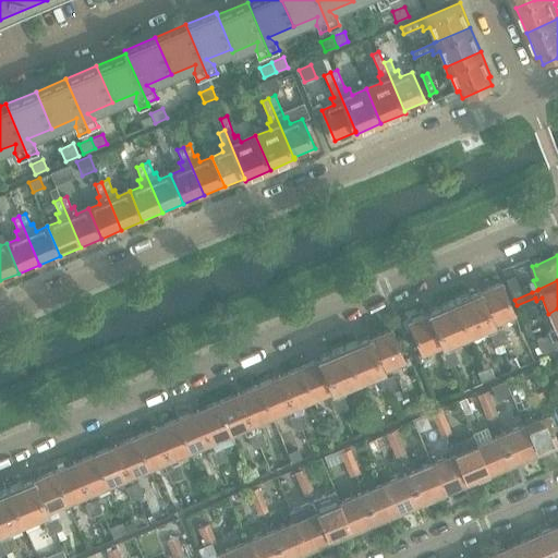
[(480,291),(494,324),(493,325),(494,326),(502,322),(501,318),(513,313),(502,287),(501,282),(480,291)]
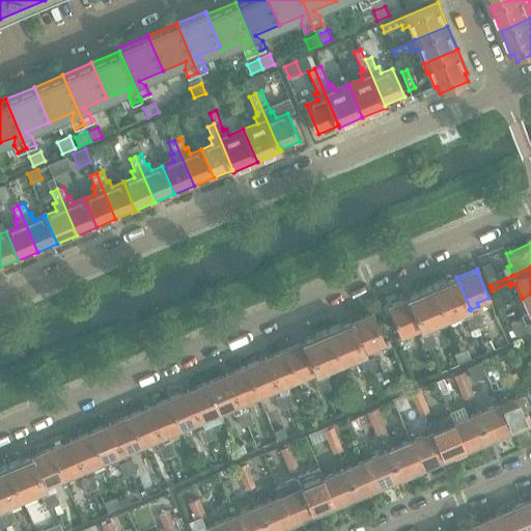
[(504,272),(486,279),(490,285),(506,278),(504,272)]
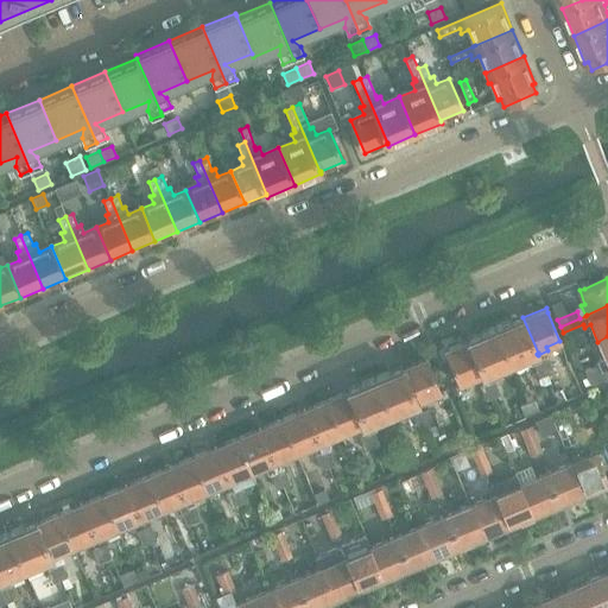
[(523,317),(523,315),(494,327),(511,365),(527,358),(531,365),(534,363),(539,378),(546,374),(540,361),(538,355),(537,354),(538,353),(523,317)]
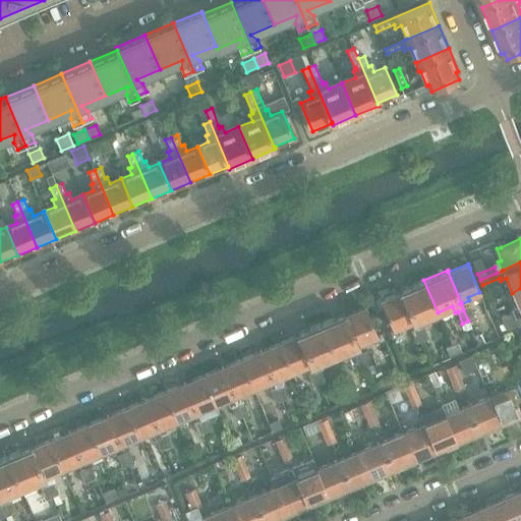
[(423,327),(426,325),(423,319),(438,312),(423,280),(401,290),(401,292),(402,291),(422,341),(428,338),(423,327)]
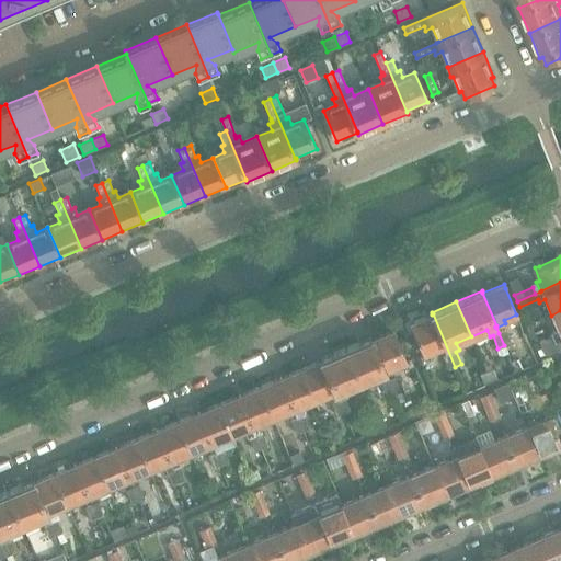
[(560,310),(551,316),(558,331),(551,333),(552,336),(539,342),(542,348),(554,343),(554,342),(560,340),(560,339),(560,310)]
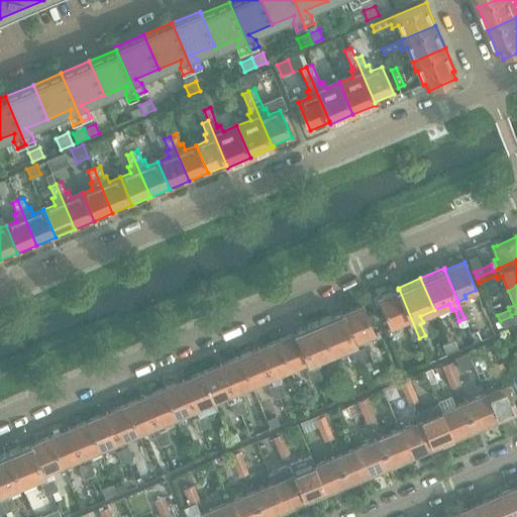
[(398,290),(379,298),(381,302),(391,326),(402,321),(406,330),(409,329),(414,340),(419,338),(399,289),(398,290)]
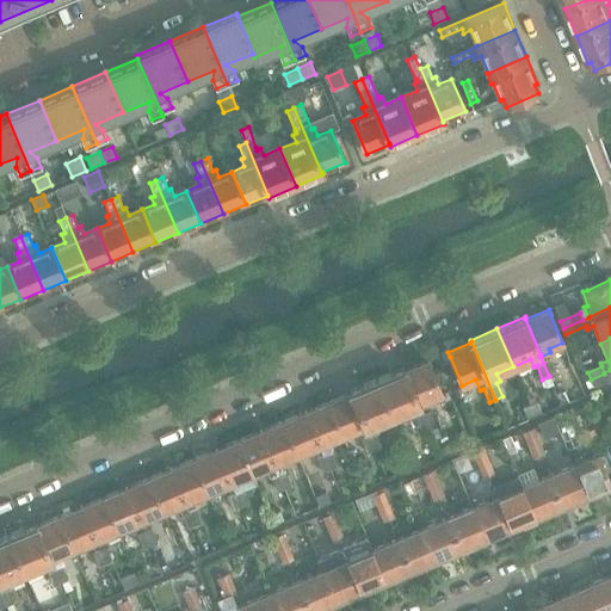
[(405,370),(419,406),(419,408),(430,403),(429,400),(442,394),(439,389),(430,365),(427,360),(405,370)]
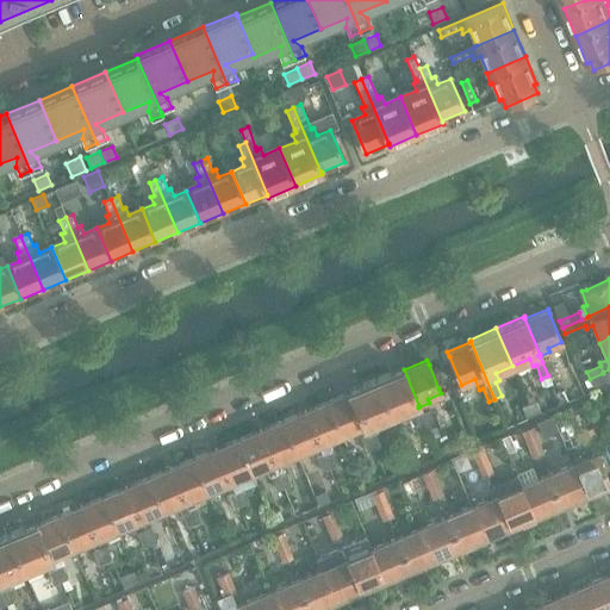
[(549,360),(542,362),(548,375),(555,373),(549,360)]
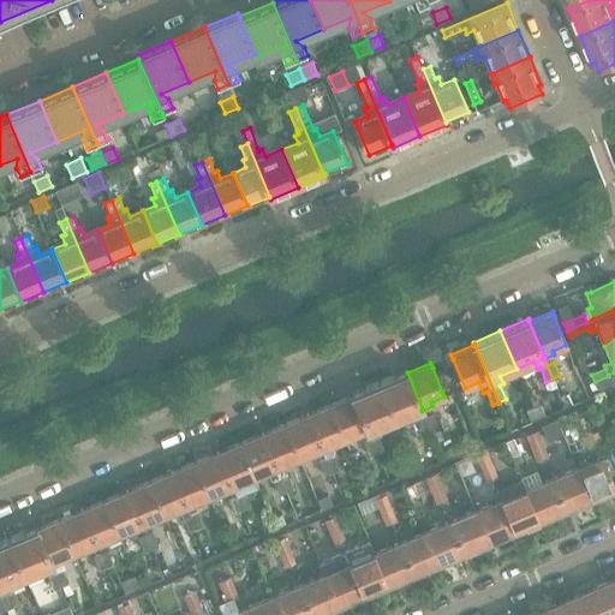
[(407,372),(406,370),(378,382),(395,419),(412,412),(416,421),(418,419),(424,433),(431,430),(425,417),(422,411),(422,408),(407,372)]
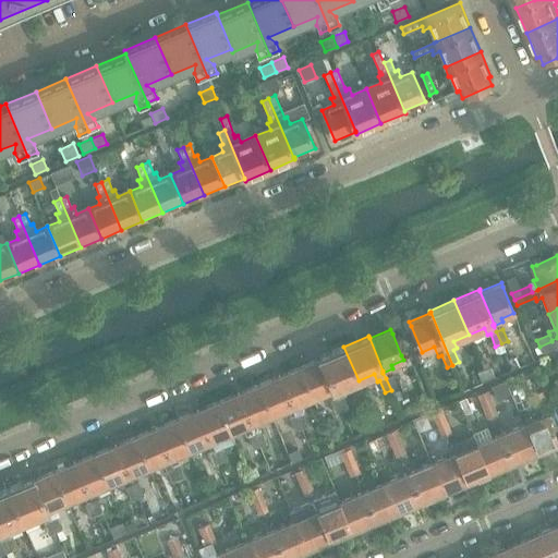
[(552,341),(540,347),(542,352),(555,347),(552,341)]
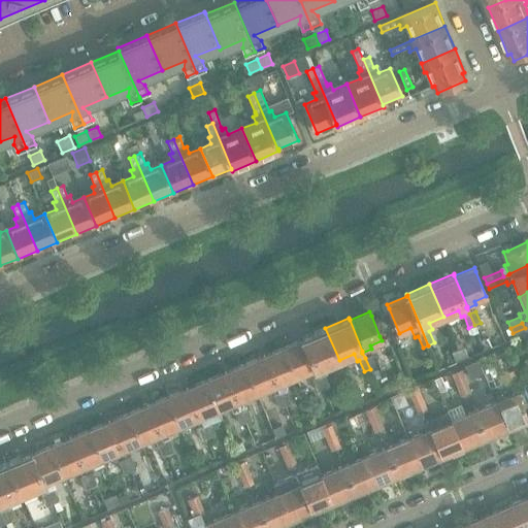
[(317,371),(319,376),(319,377),(324,389),(329,387),(325,374),(327,373),(324,366),(339,360),(325,328),(301,337),(302,339),(303,339),(316,370),(317,371)]
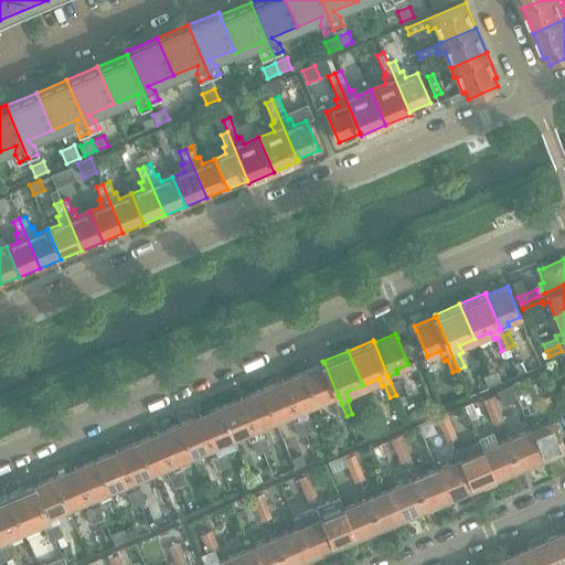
[(522,361),(514,364),(519,374),(526,371),(522,361)]
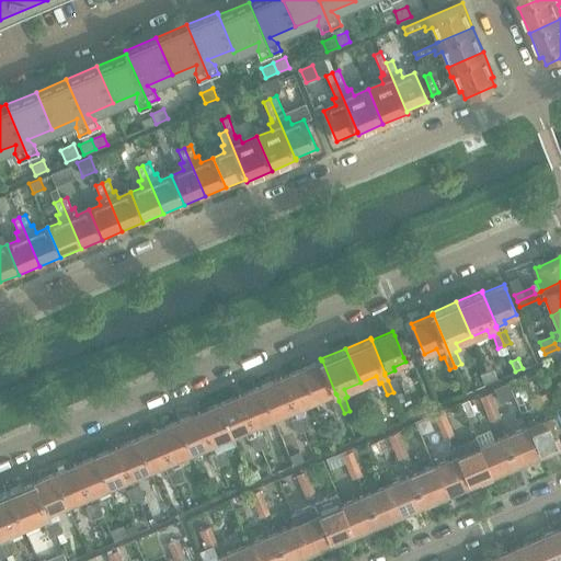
[(321,361),(301,369),(315,400),(325,396),(327,399),(336,395),(335,393),(322,361),(321,361)]
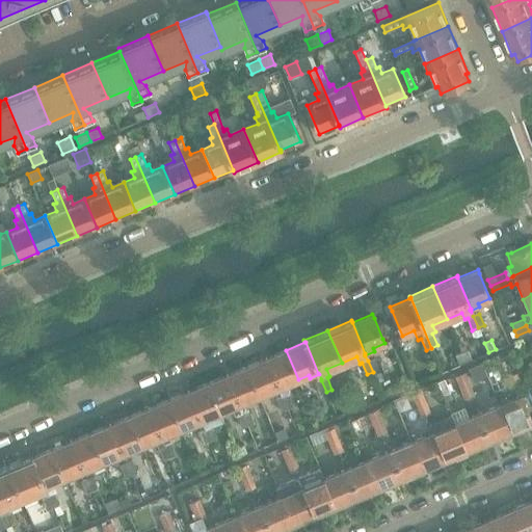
[(290,393),(287,384),(298,379),(286,350),(266,358),(280,391),(282,397),(287,408),(293,405),(288,394),(290,393)]
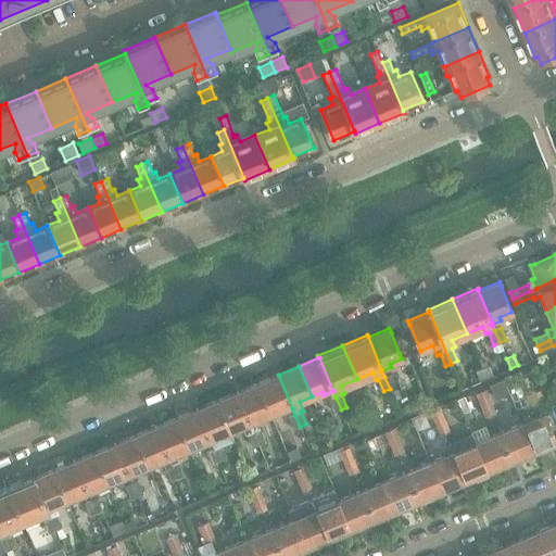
[(488,366),(476,371),(479,380),(492,375),(488,366)]
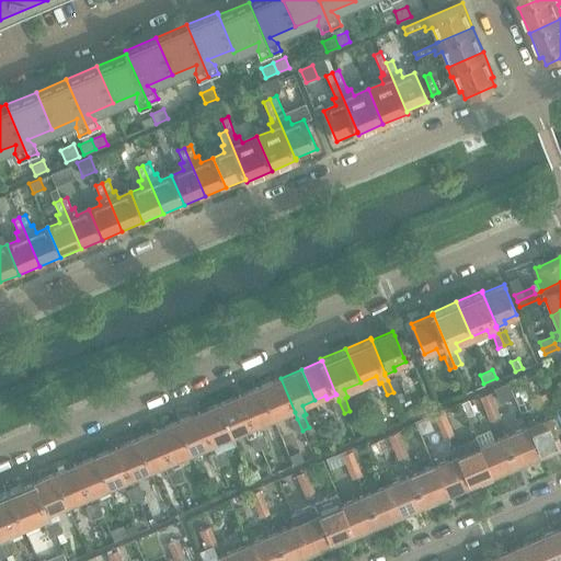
[(395,377),(388,380),(393,392),(399,390),(395,377)]
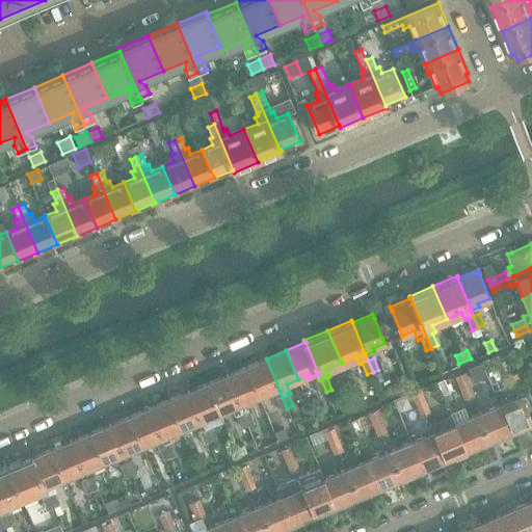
[(266,358),(246,367),(259,396),(269,391),(271,395),(280,391),(266,358)]
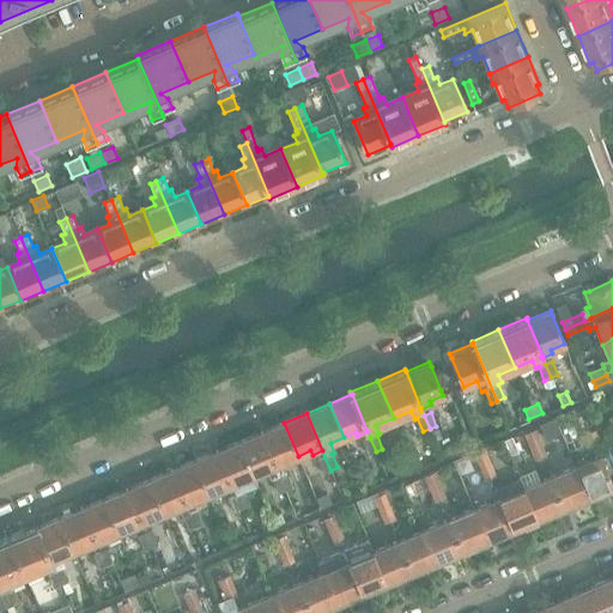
[(285,461),(298,456),(284,423),(262,432),(278,469),(286,466),(285,461)]
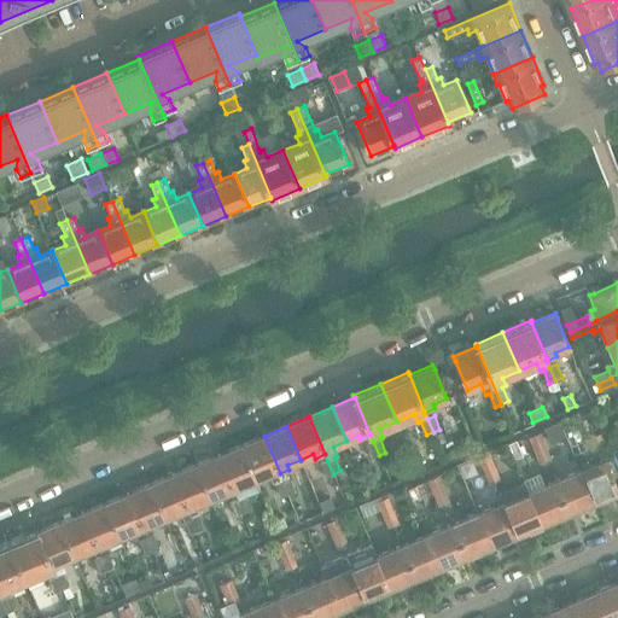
[(538,433),(529,437),(535,450),(544,447),(538,433)]
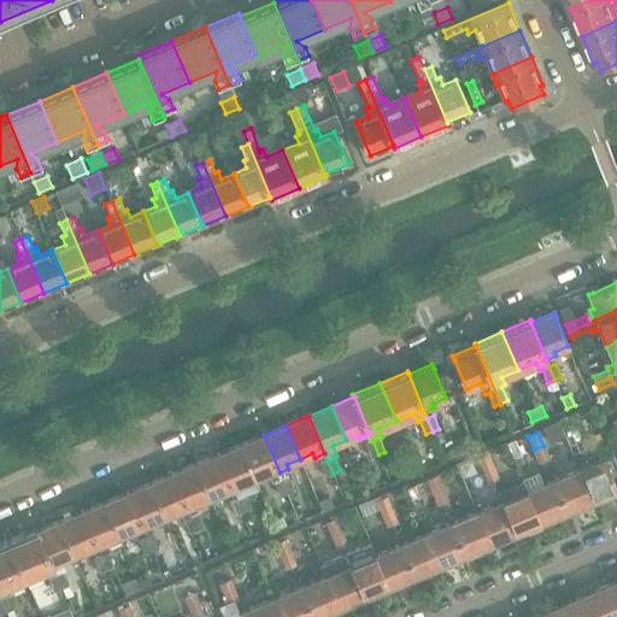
[(598,433),(588,436),(594,450),(604,446),(598,433)]
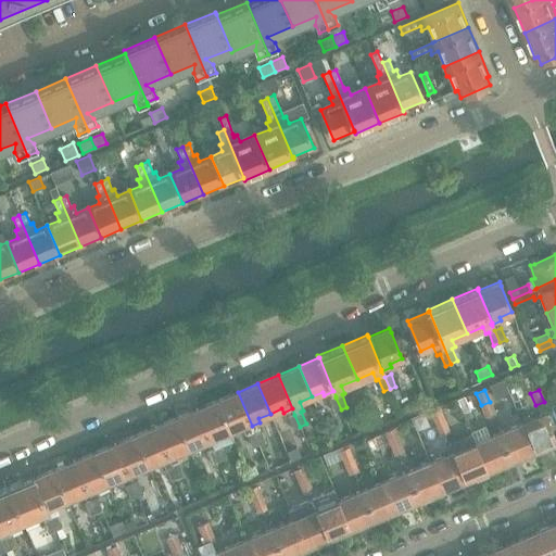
[(238,392),(217,401),(229,431),(241,426),(242,430),(252,426),(238,392)]
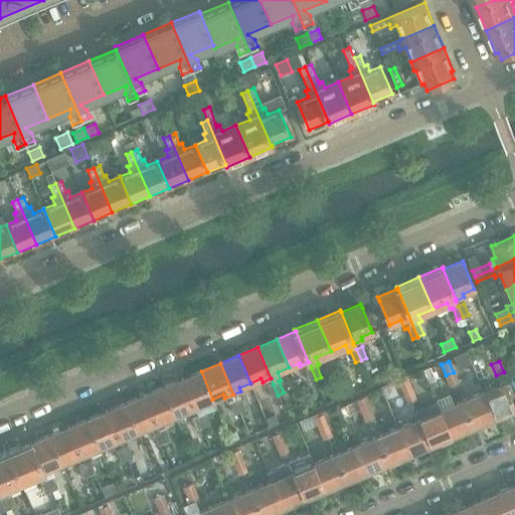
[(311,368),(305,370),(310,381),(316,379),(311,368)]
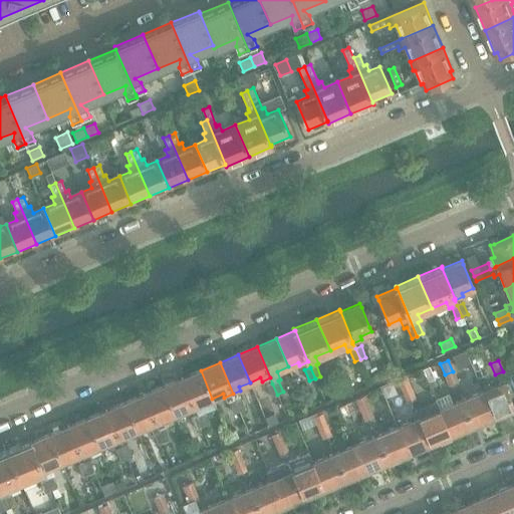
[(202,403),(212,399),(201,370),(182,378),(195,410),(203,407),(202,403)]
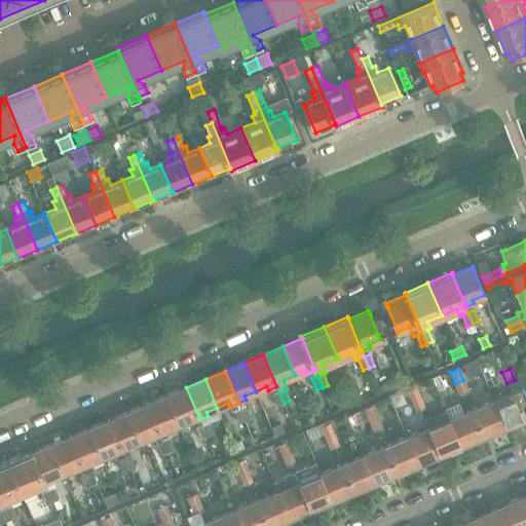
[(463,380),(455,383),(459,395),(467,390),(463,380)]
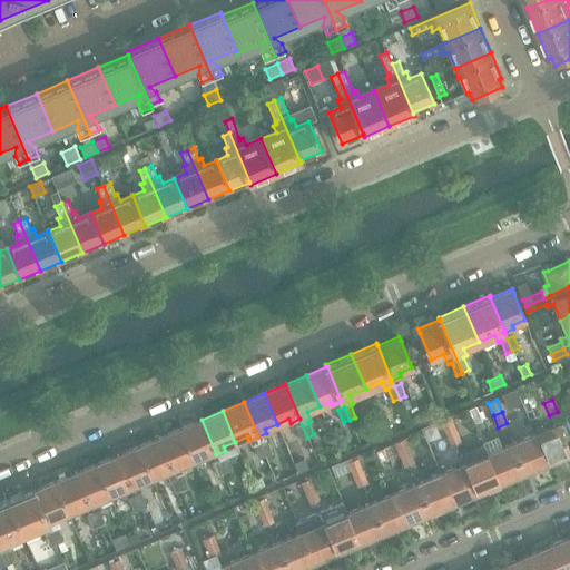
[(386,419),(373,424),(379,438),(392,432),(386,419)]
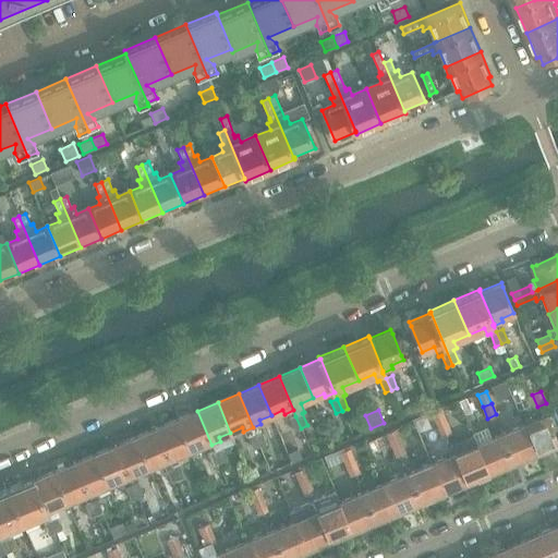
[(440,410),(432,414),(437,426),(446,422),(440,410)]
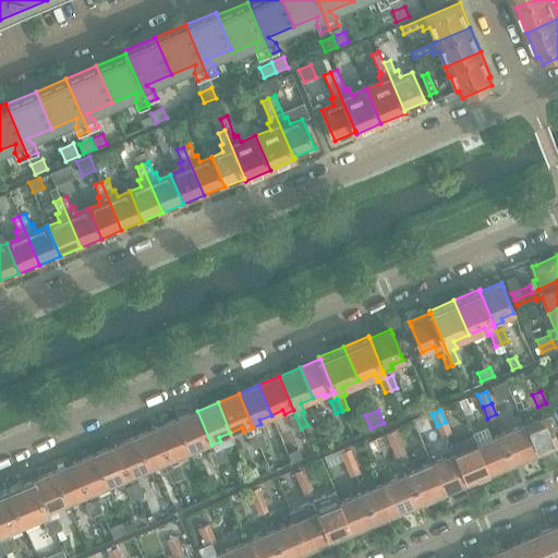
[(197,411),(177,420),(190,450),(201,445),(202,449),(211,445),(197,411)]
